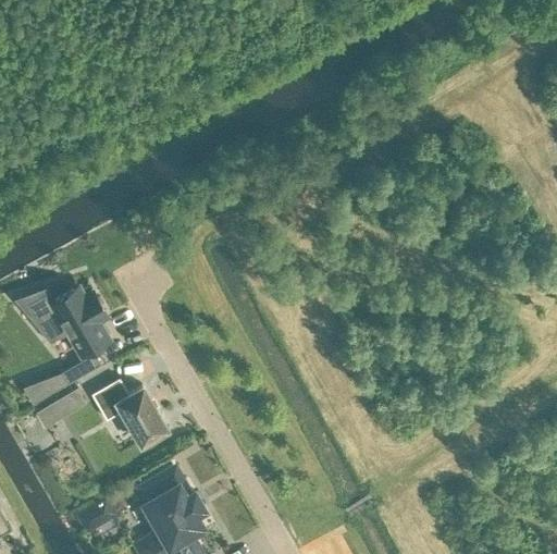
[(46,294),(29,303),(51,341),(49,342),(50,343),(66,333),(81,356),(109,339),(101,325),(109,321),(91,291),(84,296),(78,286),(51,302),(46,294)]
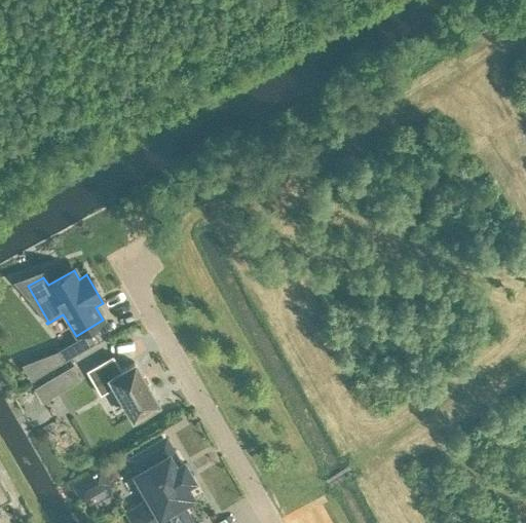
[(88,333),(57,352),(63,363),(95,344),(88,333)]
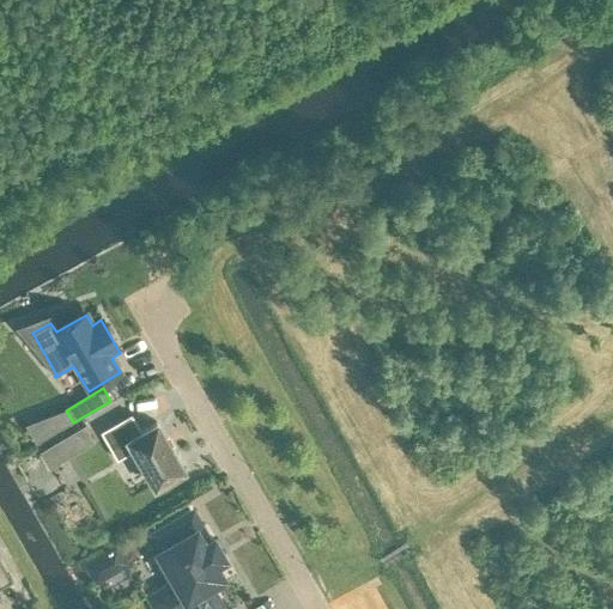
[(155,487),(183,470),(156,424),(140,433),(131,415),(101,433),(116,462),(133,451),(155,487)]
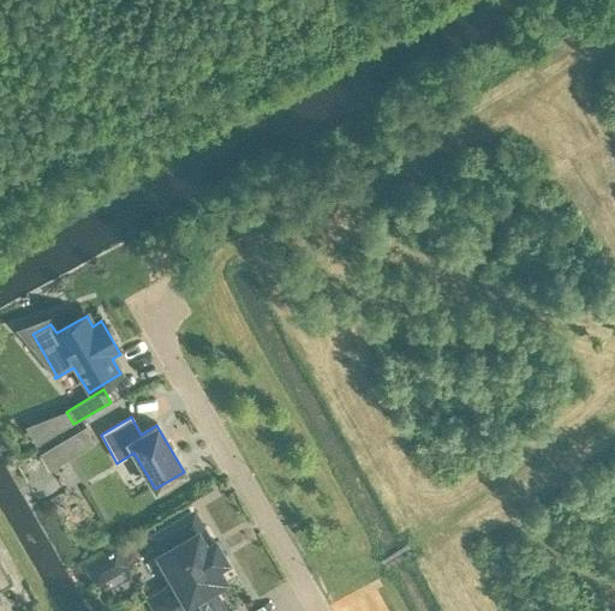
[(84,429),(54,445),(64,462),(94,445),(84,429)]
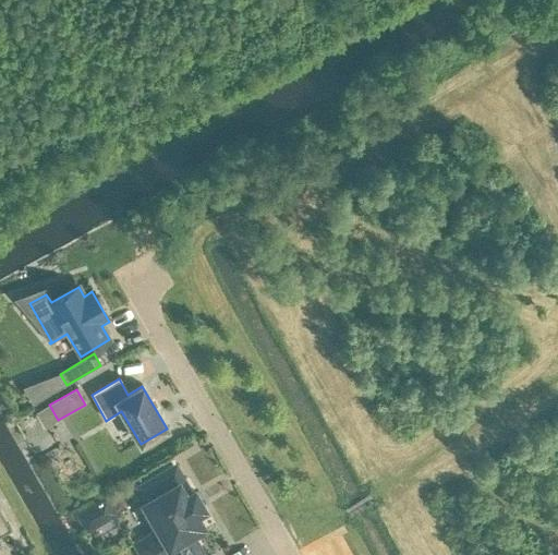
[(160,532),(136,545),(141,552),(142,554),(173,554),(174,554),(170,546),(190,534),(203,527),(195,515),(204,509),(201,504),(198,505),(195,499),(197,498),(194,492),(185,497),(179,485),(181,484),(180,482),(178,482),(173,473),(174,472),(172,470),(140,489),(147,502),(144,504),(160,532)]
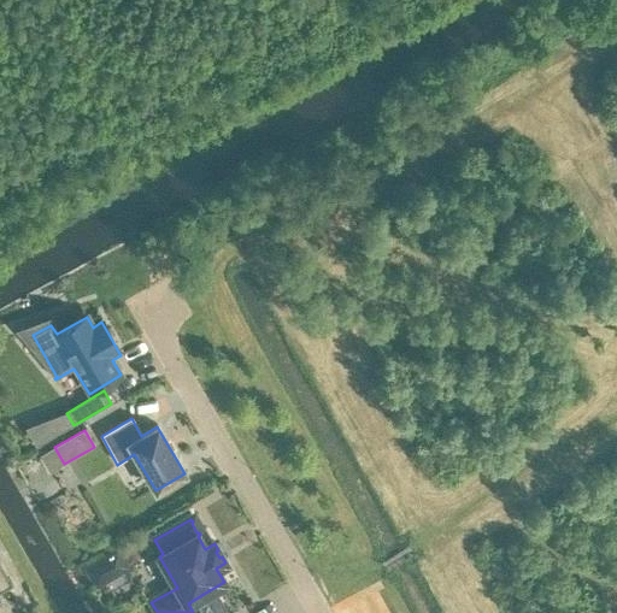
[(98,582),(122,569),(112,552),(88,565),(98,582)]
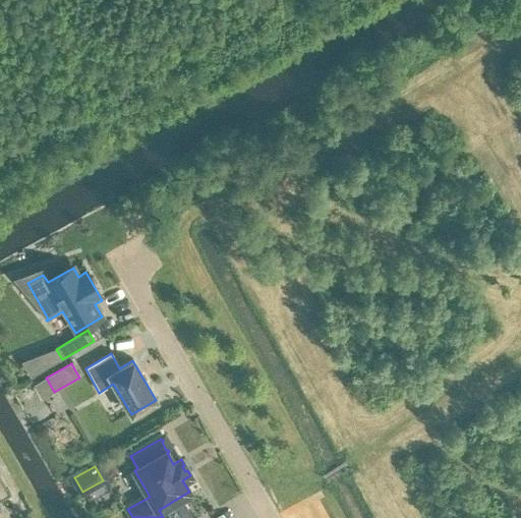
[(187,517),(177,499),(159,510),(163,517),(162,517),(187,517)]
